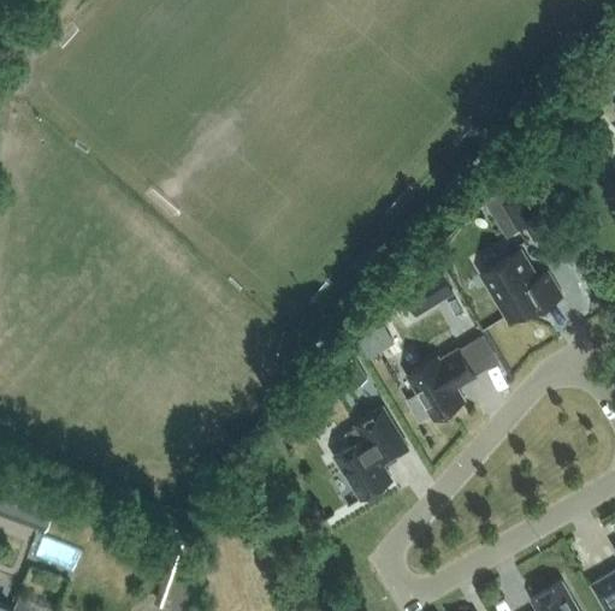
[(540,214),(526,191),(508,203),(522,226),(540,214)]
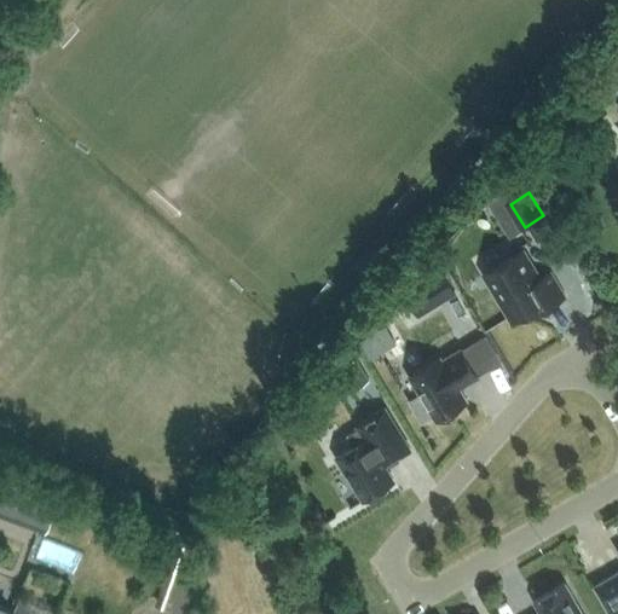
[(523,254),(484,277),(512,324),(532,312),(536,318),(565,301),(550,277),(539,283),(523,254)]
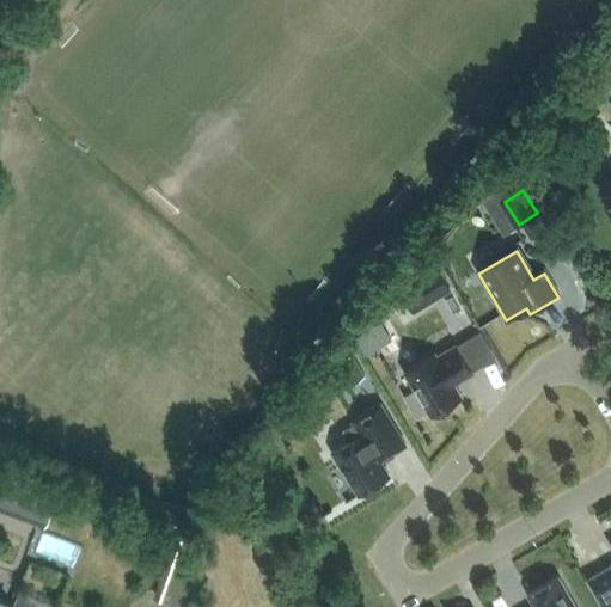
[(452,295),(437,270),(398,294),(414,318),(452,295)]
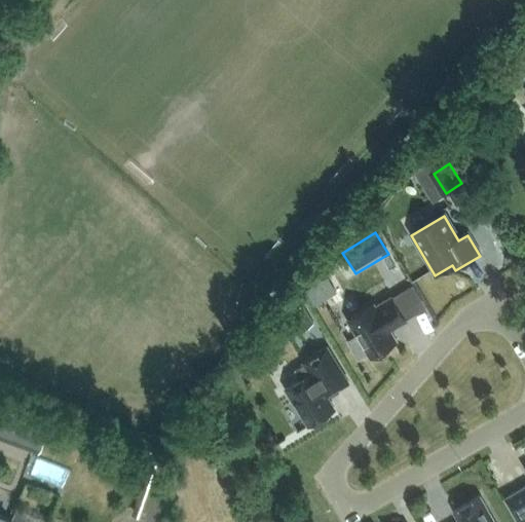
[(328,282),(307,293),(314,306),(335,295),(328,282)]
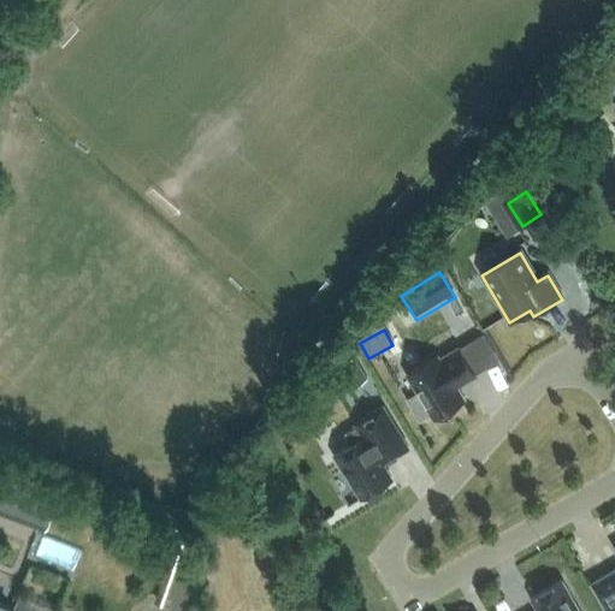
[(419,397),(407,403),(420,423),(431,416),(433,421),(463,403),(456,390),(474,379),(459,353),(457,351),(439,363),(438,360),(407,379),(419,397)]
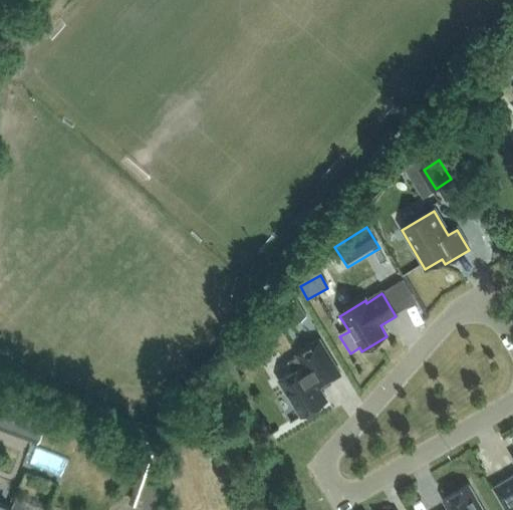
[(305,317),(295,300),(272,314),(279,326),(290,319),(293,324),(305,317)]
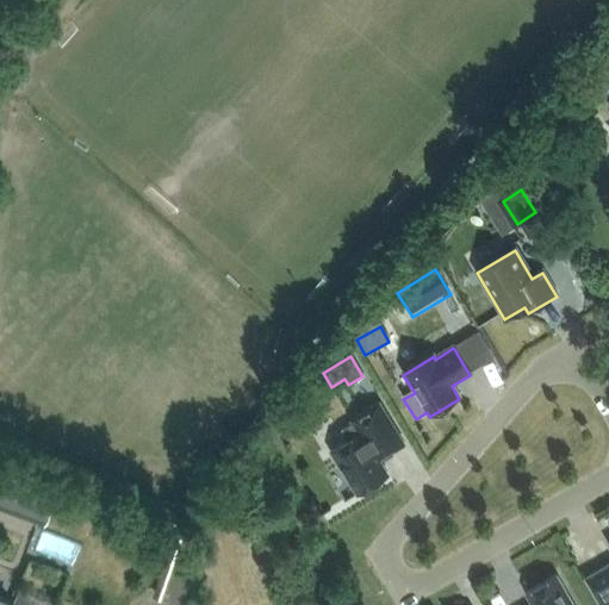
[(341,432),(347,444),(331,454),(356,496),(387,478),(378,463),(404,447),(379,406),(352,423),(353,425),(341,432)]
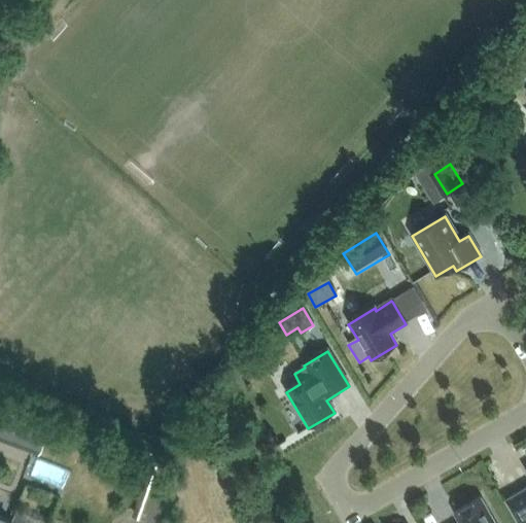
[(0,441),(36,455),(47,425),(0,406),(0,441)]
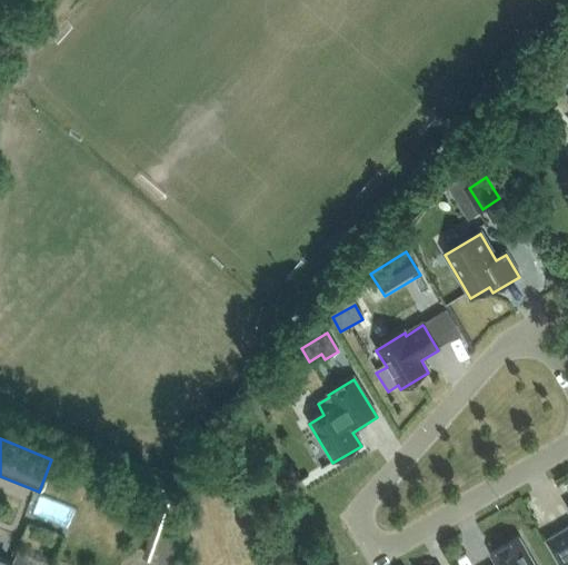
[(567,529),(547,543),(560,564),(567,564),(567,529)]
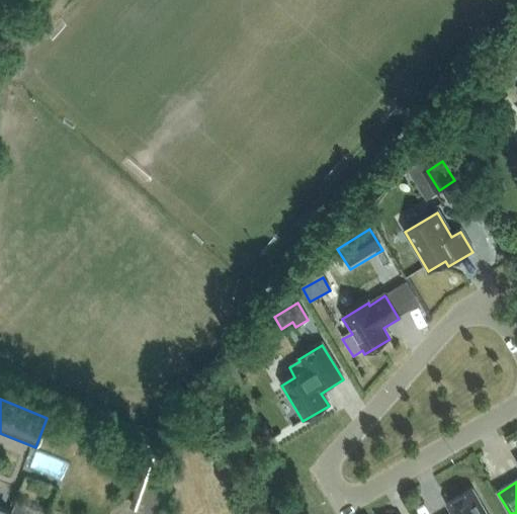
[(486,513),(471,491),(446,506),(450,513),(486,513)]
